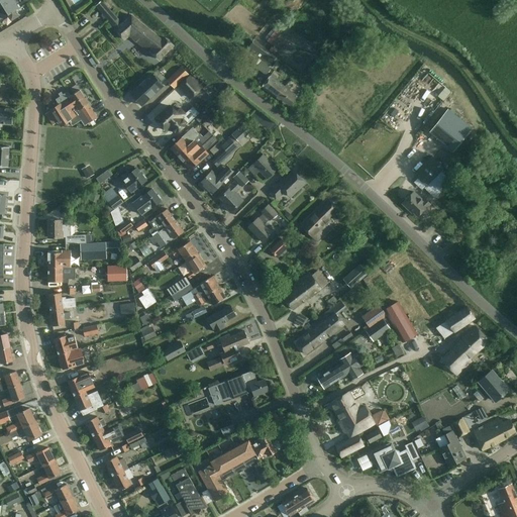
[(0,13),(3,18),(19,8),(13,0),(10,0),(0,6),(0,13)]
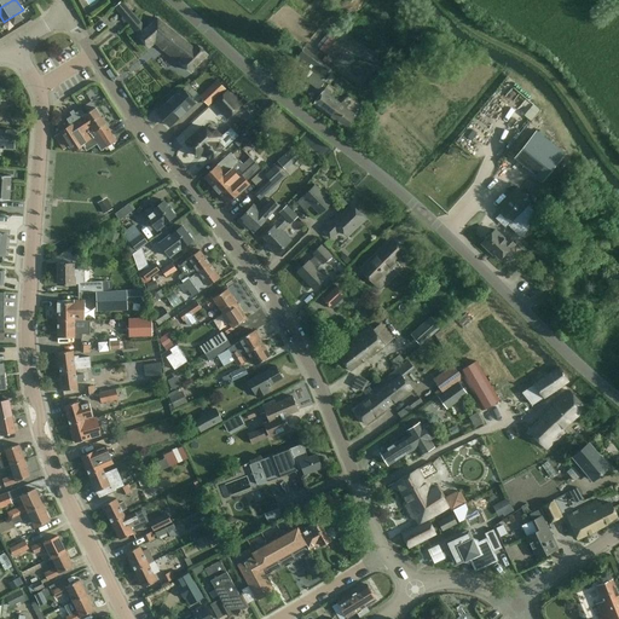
[(180,62),(191,71),(208,55),(197,45),(194,48),(157,18),(146,28),(122,1),(115,7),(138,35),(149,47),(150,46),(155,42),(162,48),(179,63),(180,62)]
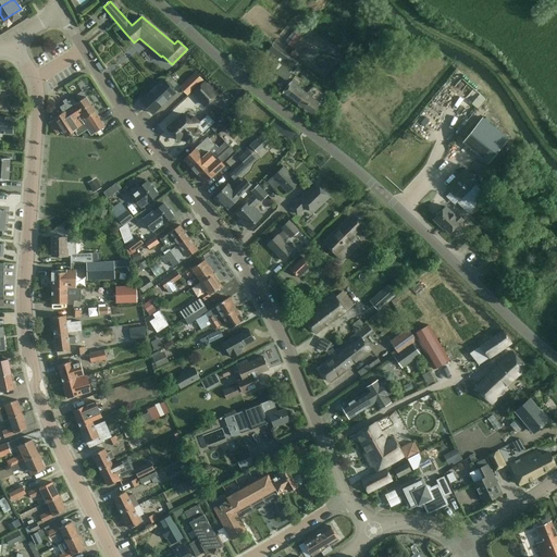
[(287,44),(294,50),(304,38),(302,37),(300,36),(296,33),(287,44)]
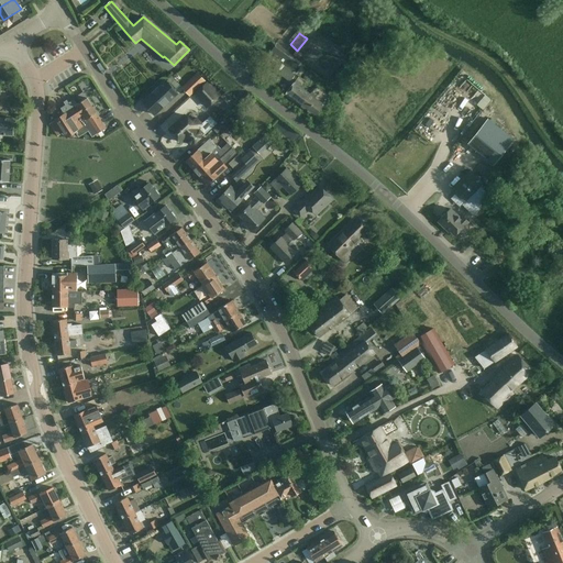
[(274,46),(268,54),(291,73),(298,64),(274,46)]
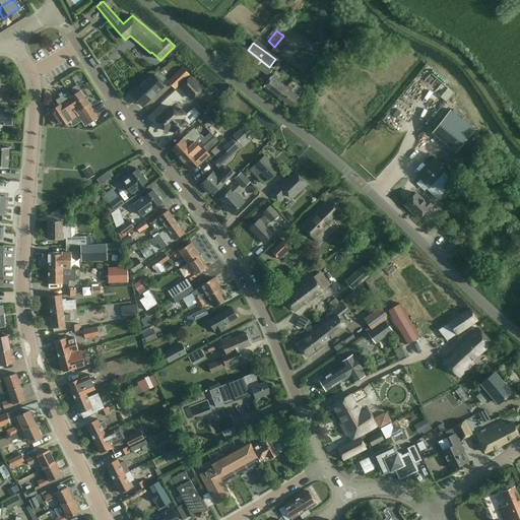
[(182,67),(168,81),(176,89),(190,75),(182,67)]
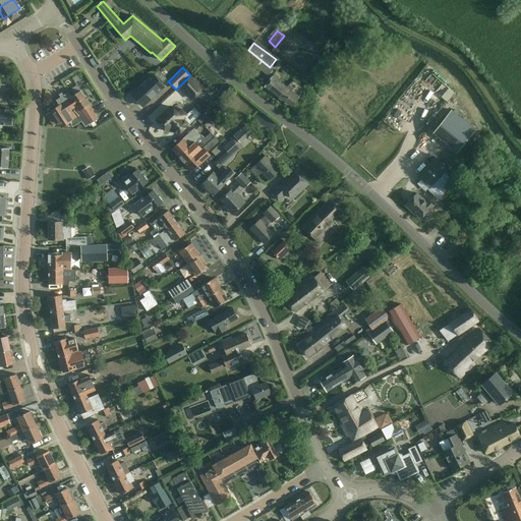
[(142,106),(164,87),(154,75),(132,95),(142,106)]
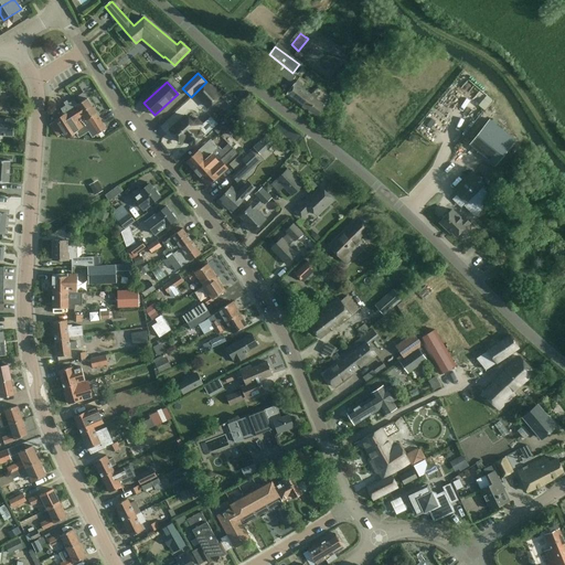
[(209,107),(220,97),(208,83),(195,94),(209,107)]
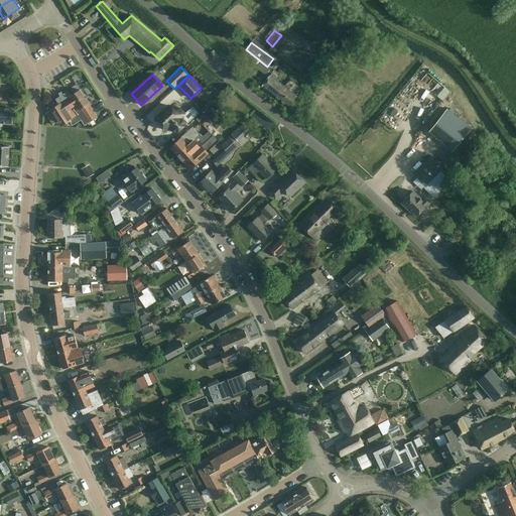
[(269,76),(267,79),(261,87),(288,107),(296,97),(284,87),(278,83),(269,76)]
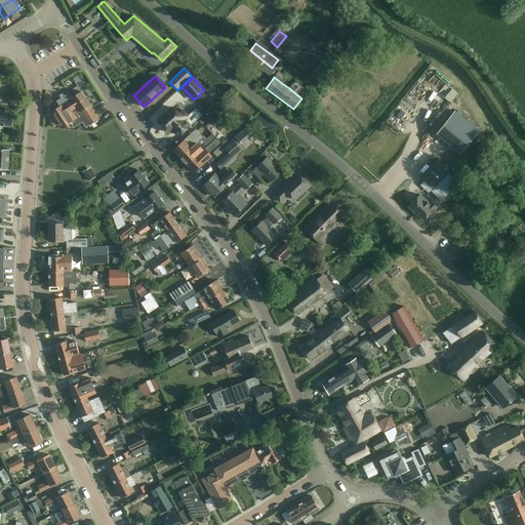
[(54,111),(51,112),(53,116),(58,123),(59,125),(62,128),(65,126),(70,123),(73,128),(76,126),(81,123),(82,122),(85,128),(89,126),(91,124),(92,126),(94,128),(97,126),(94,122),(98,120),(89,106),(90,106),(81,91),(72,97),(69,93),(64,96),(63,93),(59,95),(62,98),(56,102),(59,107),(54,111)]
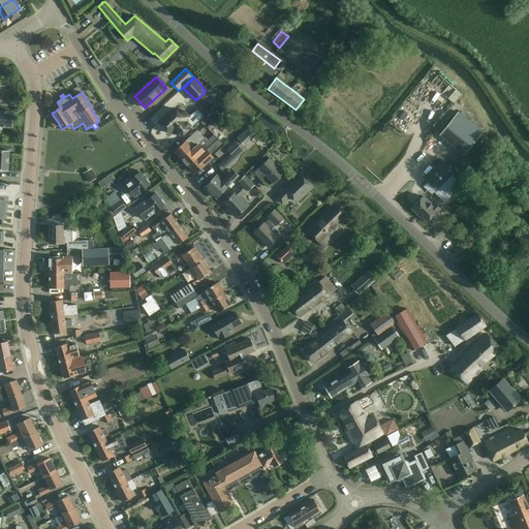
[(184,111),(180,115),(174,109),(159,123),(169,133),(174,129),(180,136),(190,126),(185,121),(189,117),(184,111)]
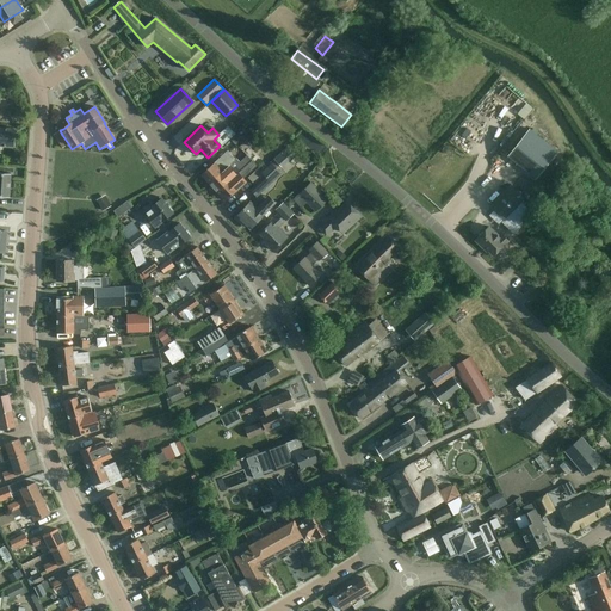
[(0,153),(1,153),(2,146),(13,147),(14,130),(0,128),(0,153)]
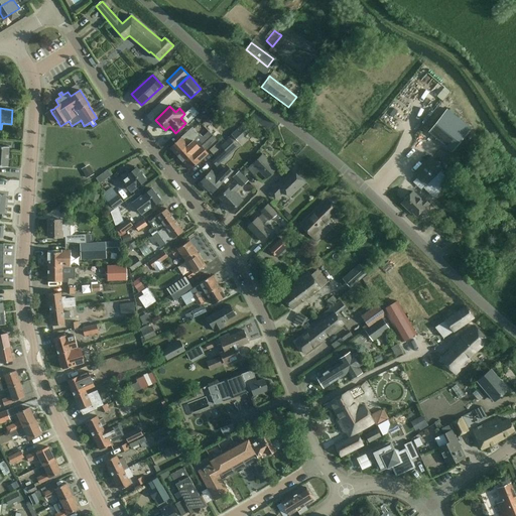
[(220,109),(209,119),(213,122),(223,113),(220,109)]
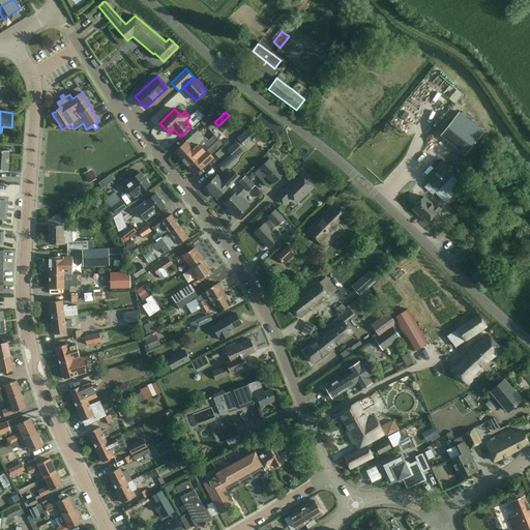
[(440,135),(465,155),(483,131),(459,112),(440,135)]
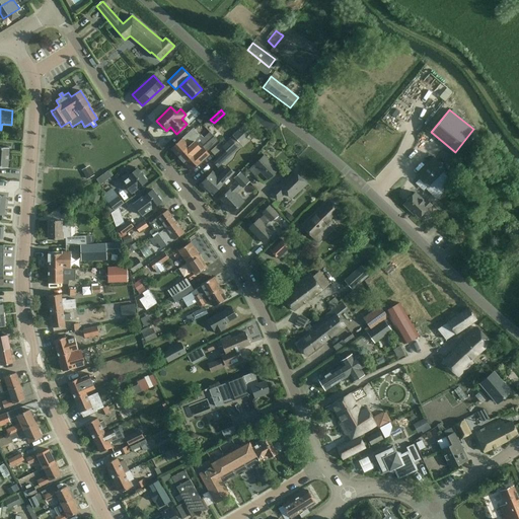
[(201,112),(195,118),(196,119),(200,124),(207,118),(201,112)]
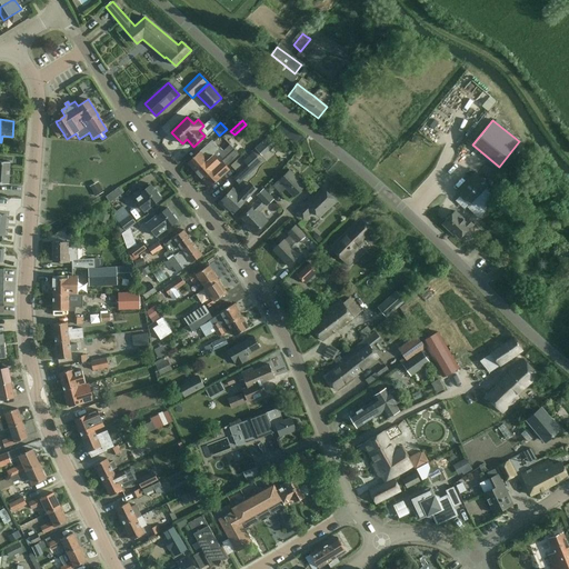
[(268,136),(255,148),(256,148),(260,155),(262,156),(276,143),(268,136)]
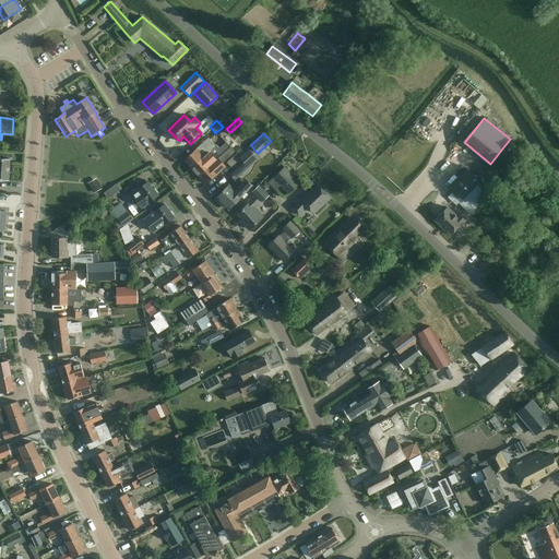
[(198,146),(192,153),(185,159),(191,168),(216,146),(209,138),(206,140),(199,147),(198,146)]
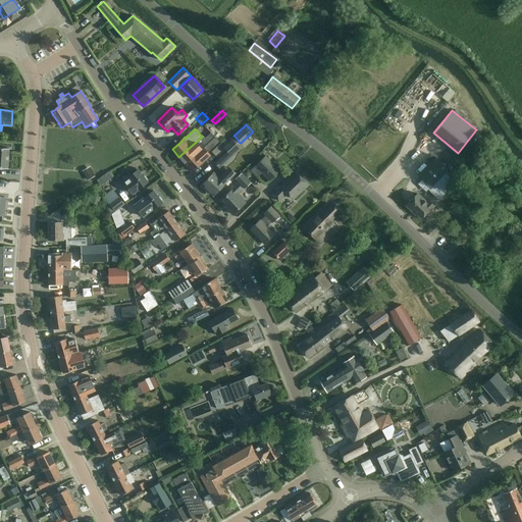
[(202,136),(202,137),(178,157),(186,164),(215,138),(211,133),(205,139),(202,136)]
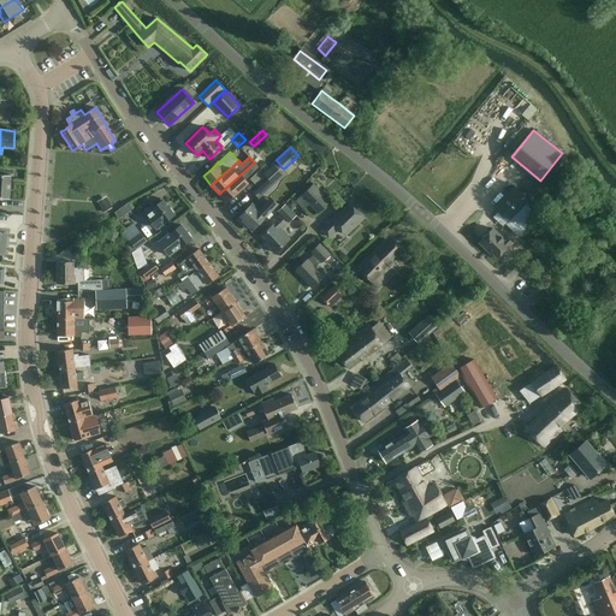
[(254,163),(219,194),(227,202),(236,195),(248,183),(246,181),(259,167),(254,163)]
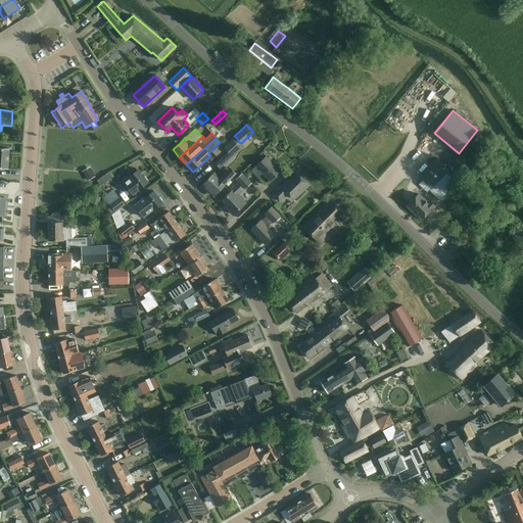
[(226,150),(218,157),(219,159),(215,162),(220,168),(241,148),(232,138),(223,146),(226,150)]
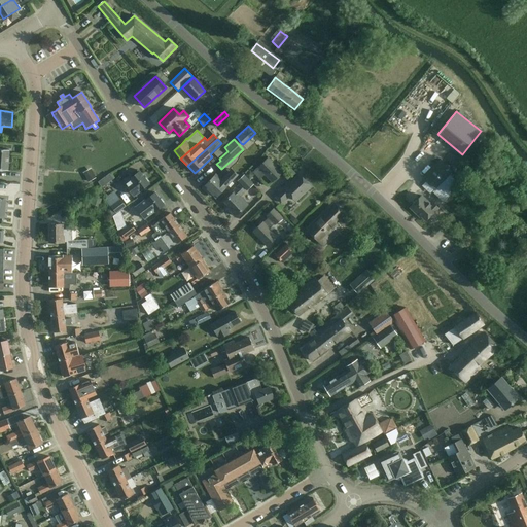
[(214,153),(219,159),(227,151),(224,147),(222,145),(214,153)]
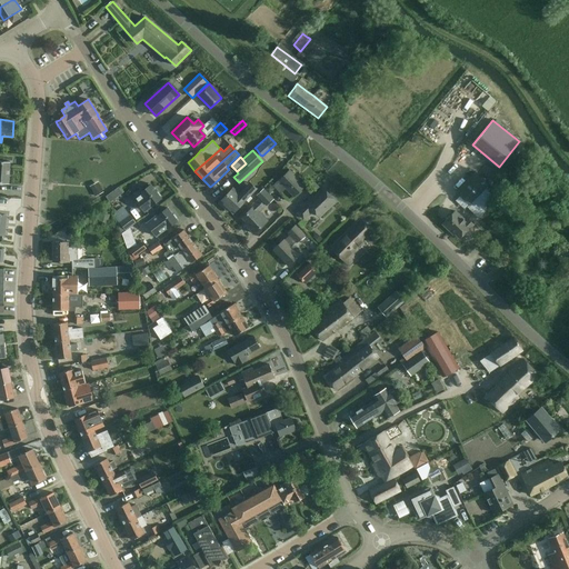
[(0,182),(9,183),(10,161),(0,160),(0,182)]
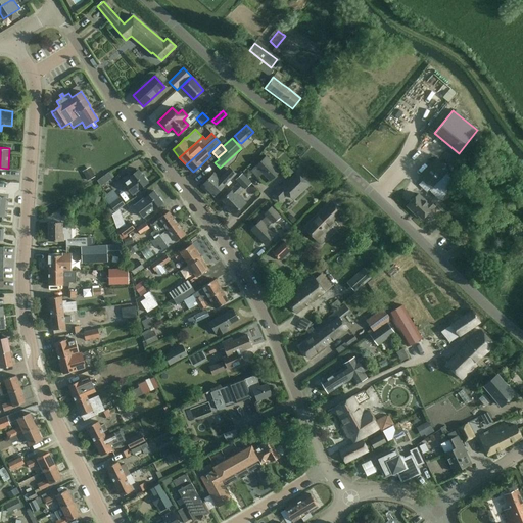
[(267,156),(258,163),(251,171),(257,178),(263,173),(270,181),(280,171),(267,156)]
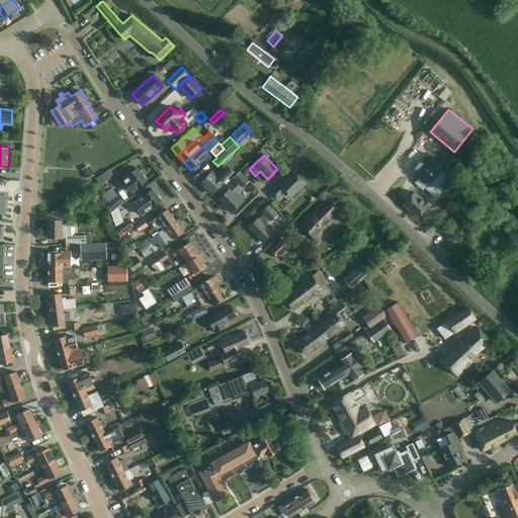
[(428,186),(444,168),(432,157),(416,175),(428,186)]
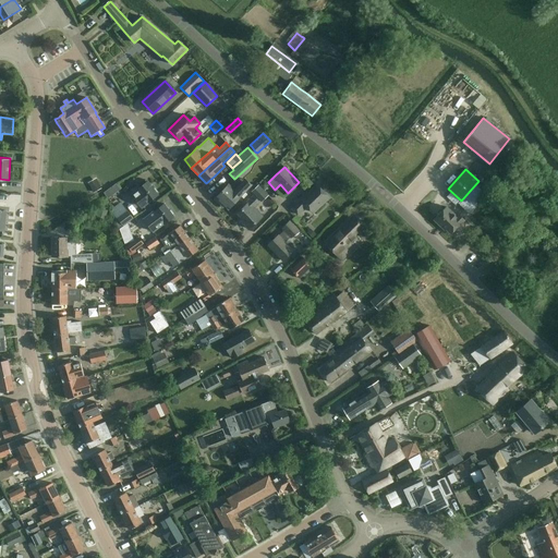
[(94,194),(101,189),(96,179),(88,183),(94,194)]
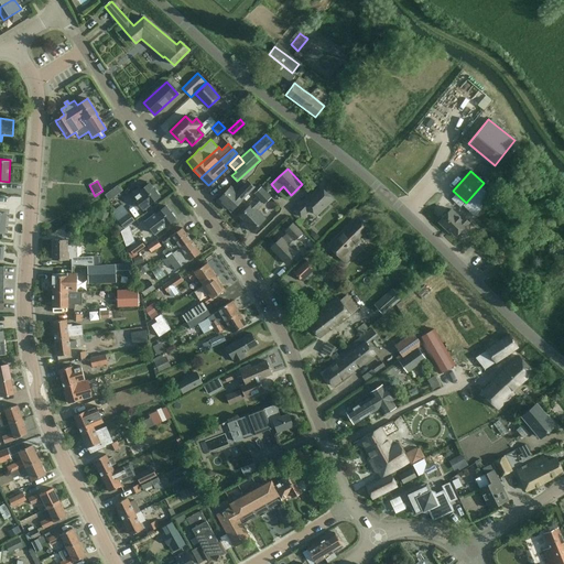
[(230,212),(249,192),(253,187),(248,182),(242,186),(237,193),(230,186),(218,199),(230,212)]
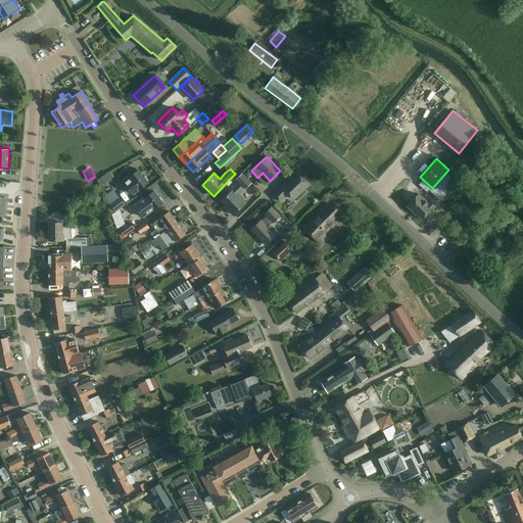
[(243,174),(248,178),(252,174),(247,169),(243,174)]
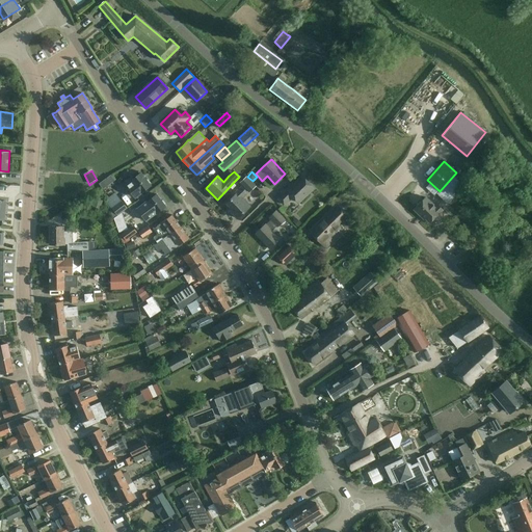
[(131,178),(125,182),(123,183),(134,198),(141,193),(151,186),(140,174),(132,180),(131,178)]
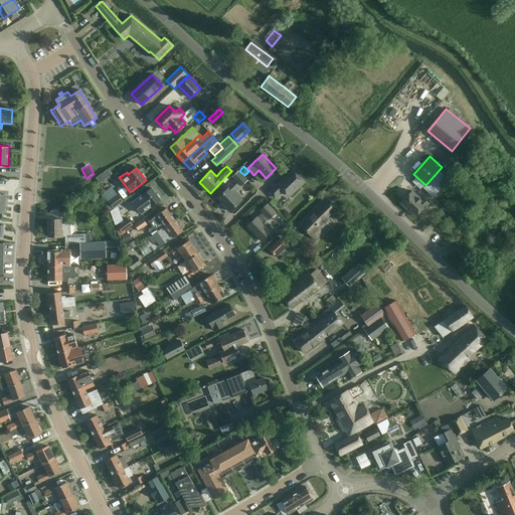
[(246,180),(238,171),(232,177),(240,186),(246,180)]
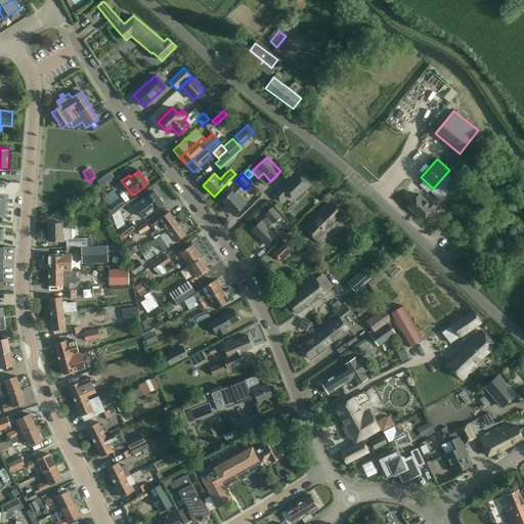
[(288,180),(280,187),(273,194),(279,202),(288,193),(294,200),(309,185),(297,174),(292,179),(293,180),(290,182),(288,180)]
